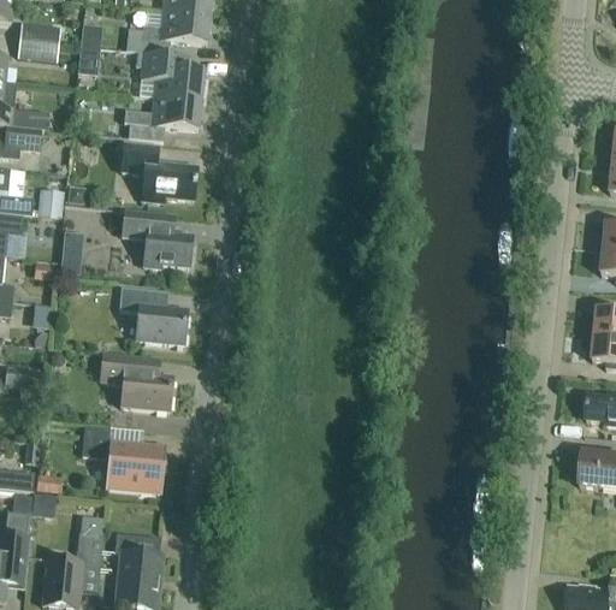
[(0,0),(0,21),(9,22),(11,0),(0,0)]
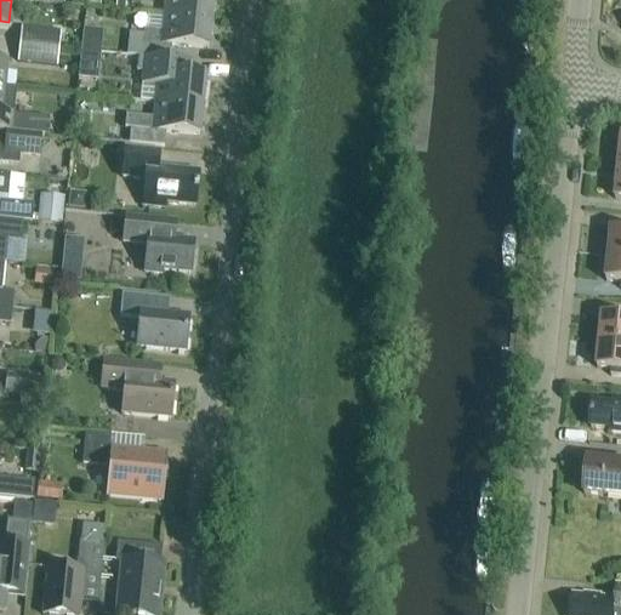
[(210,16),(211,0),(164,0),(163,11),(210,16)]
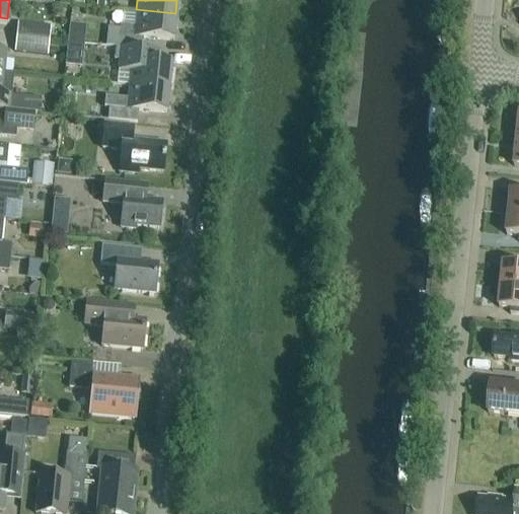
[(173,38),(175,13),(136,9),(135,23),(120,21),(120,24),(108,23),(106,43),(115,44),(141,46),(142,34),(173,38)]
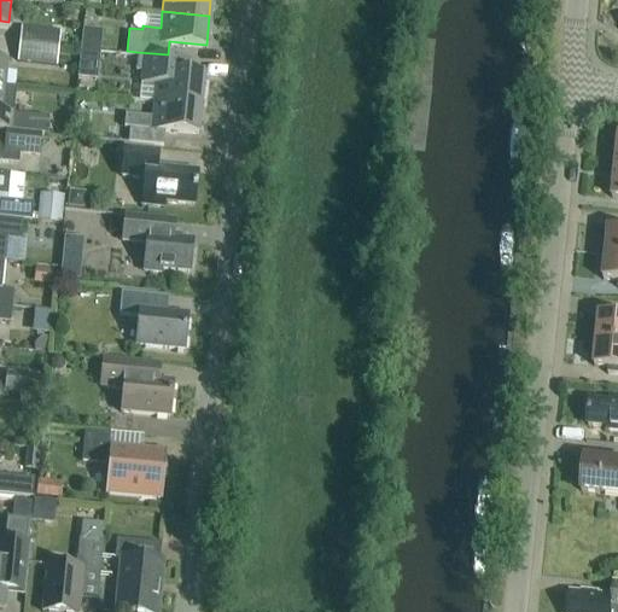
[(58,45),(59,28),(21,23),(18,40),(58,45)]
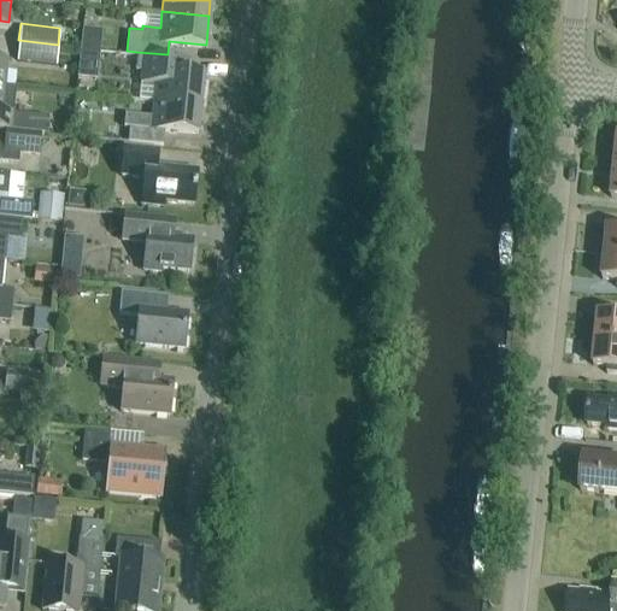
[(56,62),(58,45),(18,40),(17,57),(56,62)]
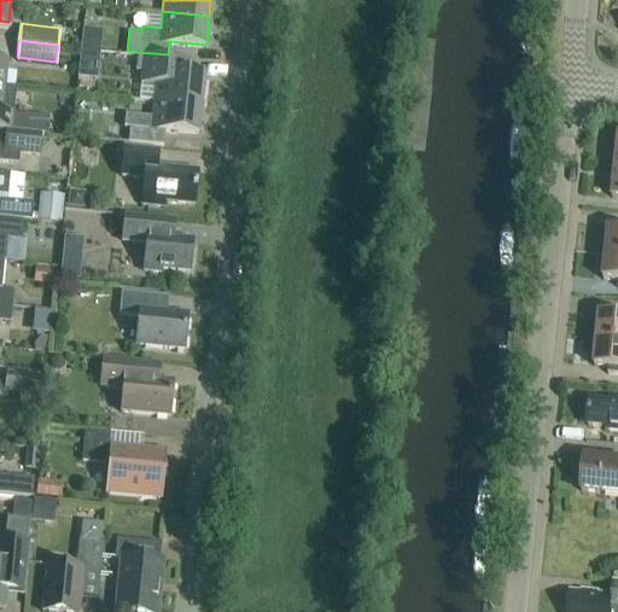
[(97,75),(99,48),(80,46),(77,73),(97,75)]
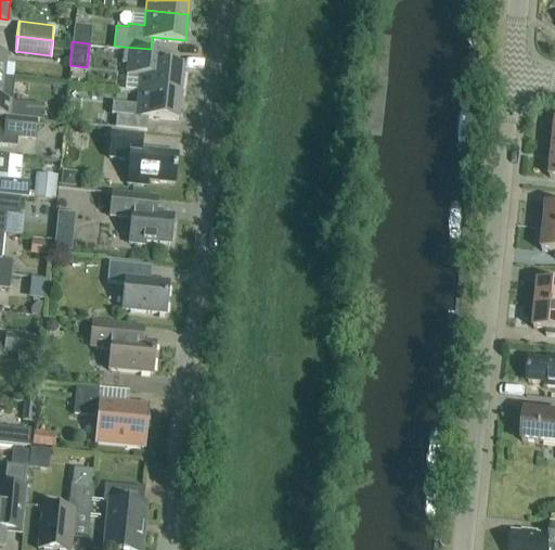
[(180,91),(182,65),(150,62),(151,49),(123,47),(121,60),(128,61),(127,71),(140,73),(138,87),(180,91)]
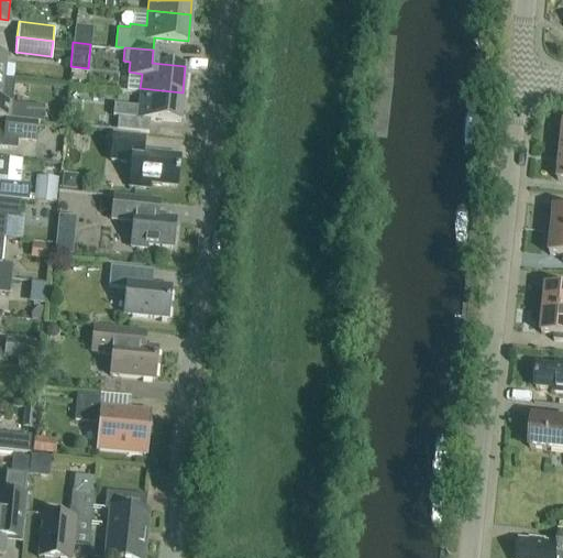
[(2,75),(0,74),(0,109),(44,113),(44,100),(12,94),(13,76),(2,74),(2,75)]
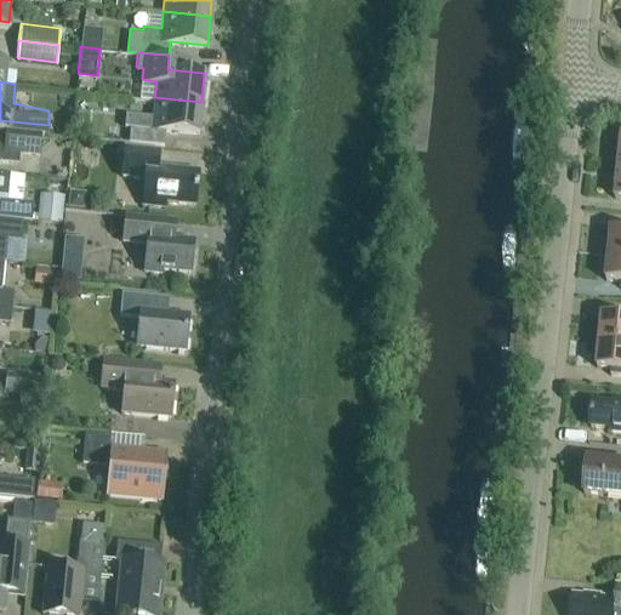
[(201,102),(154,97),(153,114),(126,112),(125,124),(130,125),(129,138),(164,142),(165,127),(199,131),(201,102)]
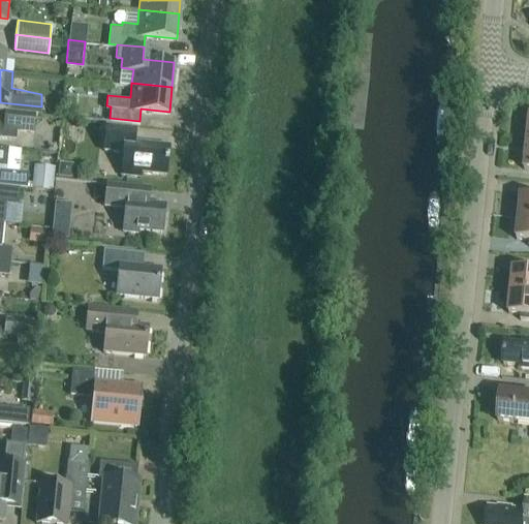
[(0,131),(18,133),(20,124),(35,126),(36,108),(5,103),(3,124),(0,123),(0,131)]
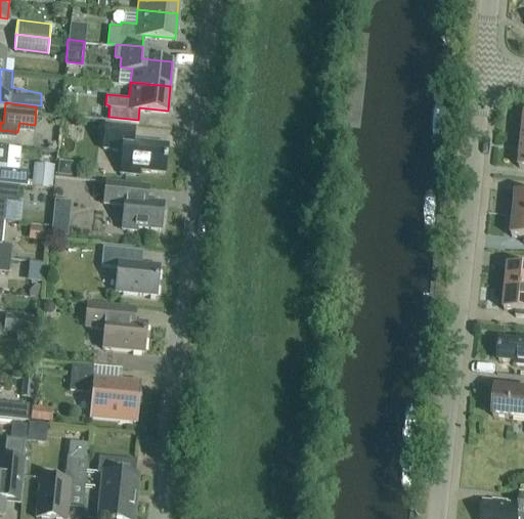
[(164,170),(167,141),(132,138),(133,124),(105,121),(102,146),(123,148),(121,170),(137,172),(137,168),(164,170)]
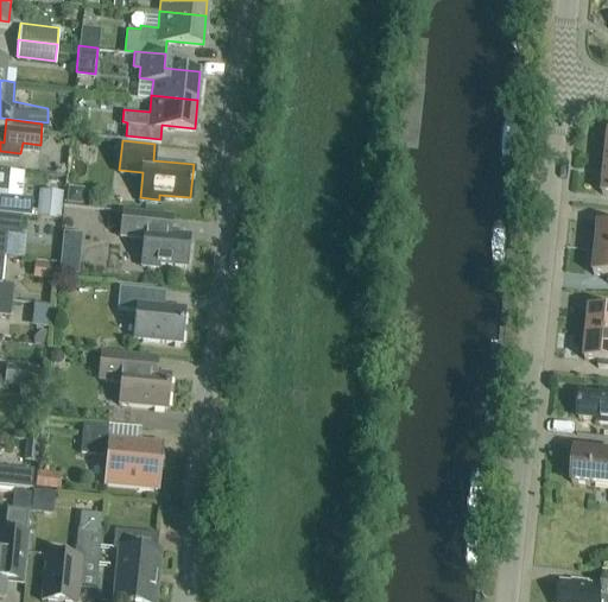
[(68,182),(67,197),(82,200),(83,184),(68,182)]
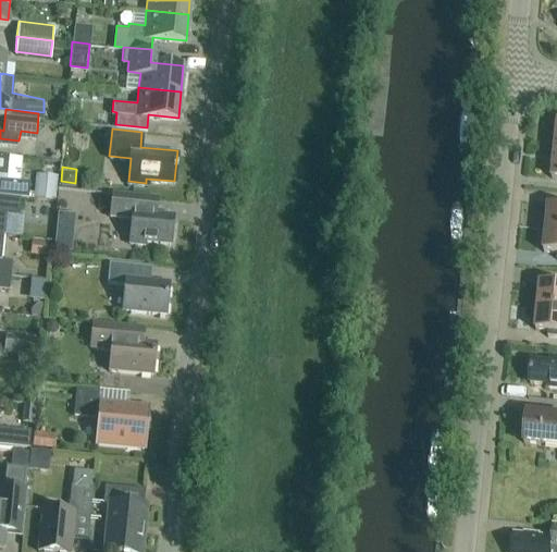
[(56,197),(58,173),(36,171),(34,194),(56,197)]
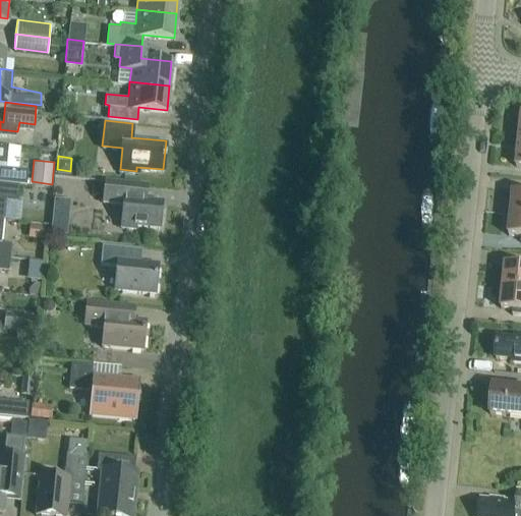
[(0,179),(26,182),(27,168),(0,165),(0,179)]
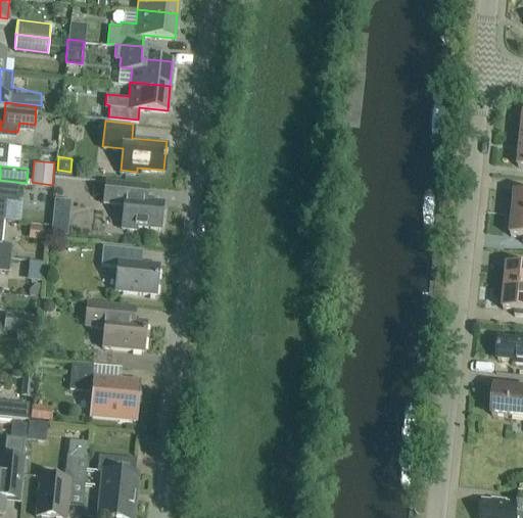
[(105,179),(103,200),(124,202),(122,225),(136,227),(136,224),(159,226),(162,200),(146,199),(147,183),(134,182),(105,179)]
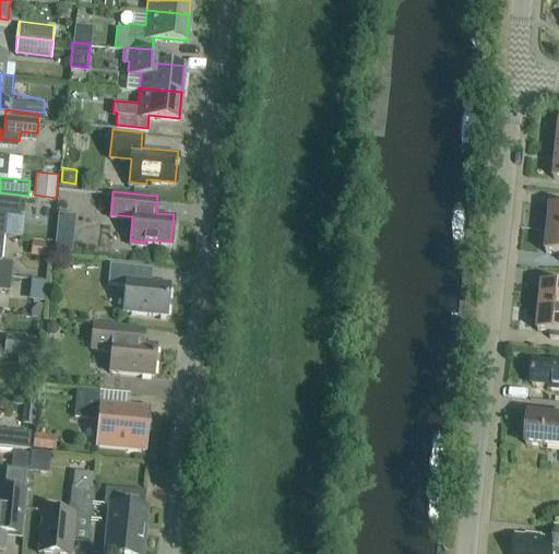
[(0,222),(3,222),(4,212),(19,213),(20,196),(0,192),(0,222)]
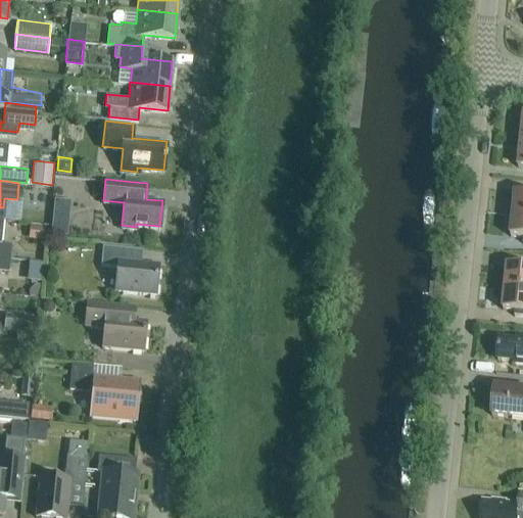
[(85,193),(98,194),(99,183),(86,182),(85,193)]
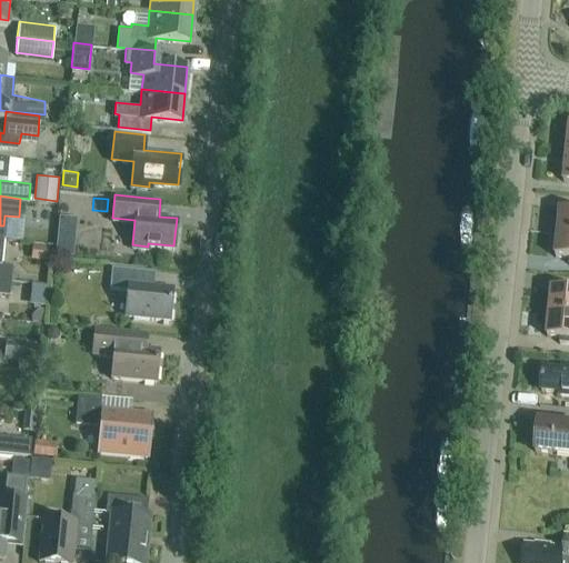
[(568,207),(561,207),(558,230),(568,231),(568,207)]
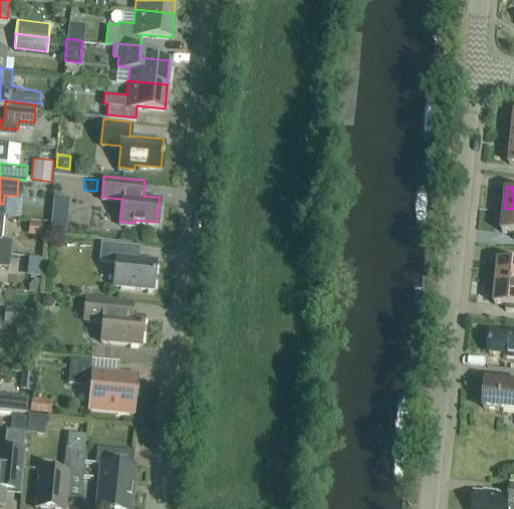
[(498,225),(499,205),(482,204),(481,225),(498,225)]
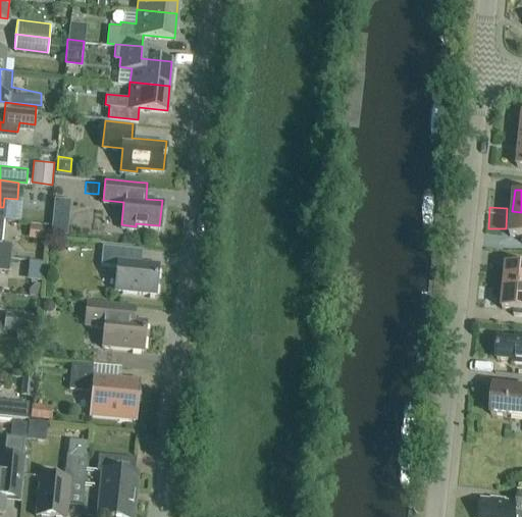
[(521,212),(512,211),(510,233),(521,234),(521,238),(521,239),(521,212)]
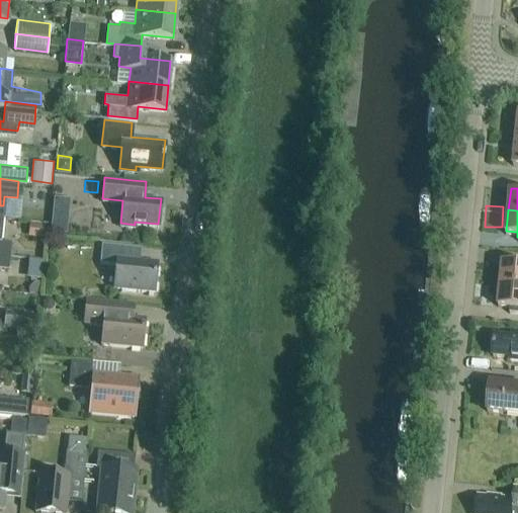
[(4,216),(0,215),(0,251),(10,253),(11,240),(1,239),(4,216)]
